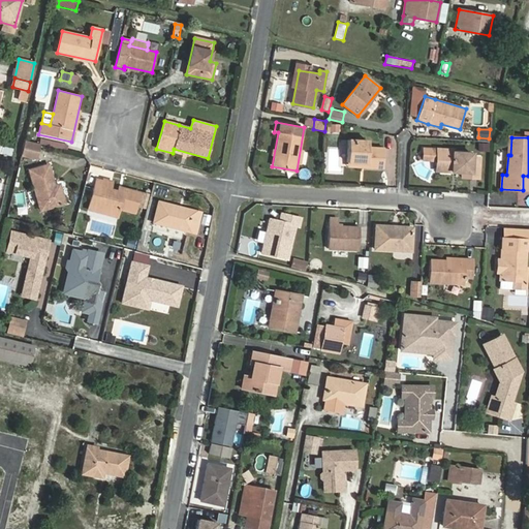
[(39,145),(24,141),(21,157),(35,160),(39,145)]
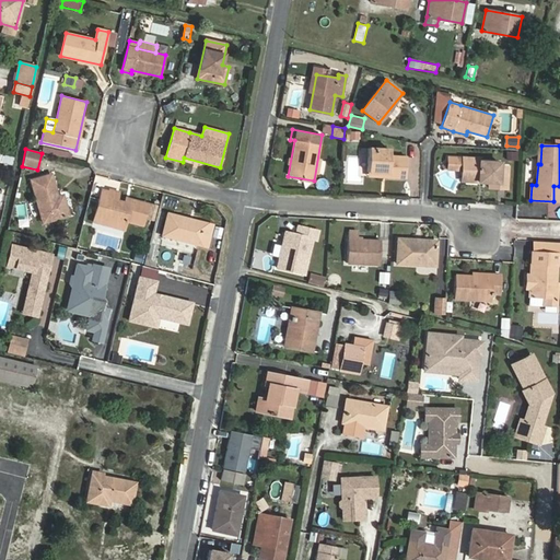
[(368,149),(368,173),(388,174),(388,177),(406,178),(407,156),(389,156),(389,149),(368,149)]
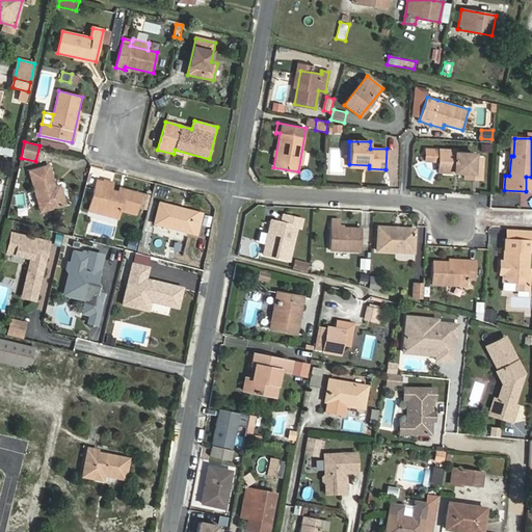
[(482,153),(493,153),(493,143),(482,142),(482,153)]
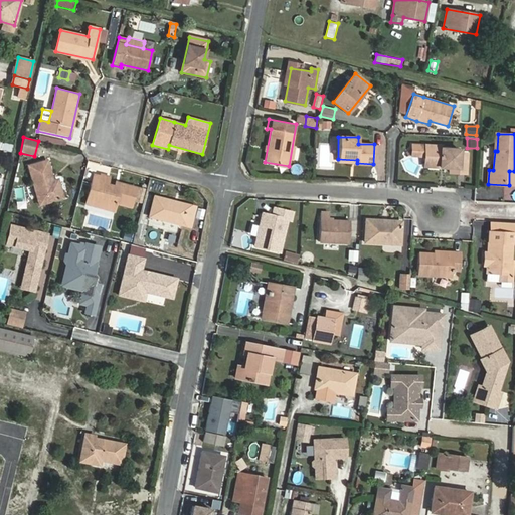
[(3,142),(1,148),(11,152),(13,146),(3,142)]
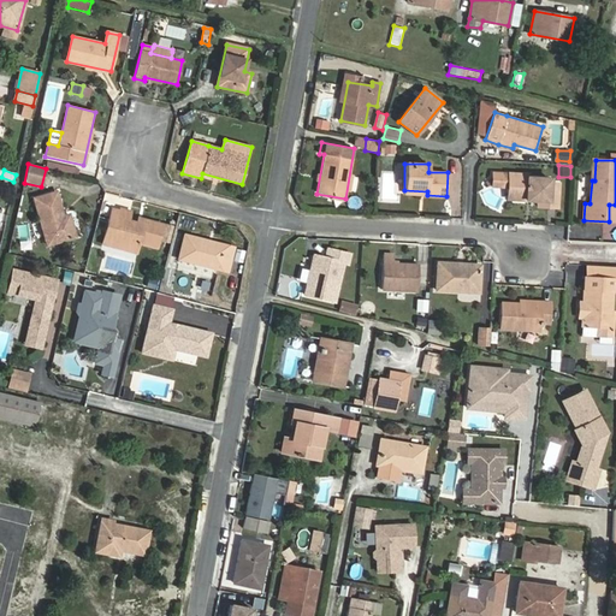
[(509,173),(495,173),(493,184),(509,185),(508,197),(526,197),(526,201),(549,202),(549,207),(558,208),(560,183),(550,182),(550,178),(528,177),(528,175),(509,173)]
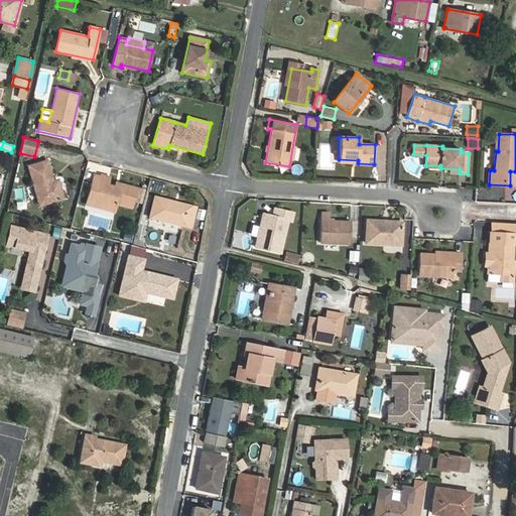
[(47,160),(29,166),(39,205),(63,199),(58,179),(53,180),(47,160)]
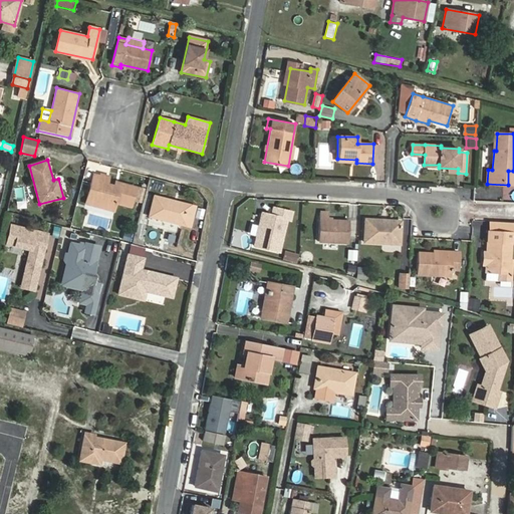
[(113,211),(115,203),(131,207),(136,187),(122,184),(121,188),(107,184),(109,176),(101,174),(100,177),(94,175),(87,204),(113,211)]
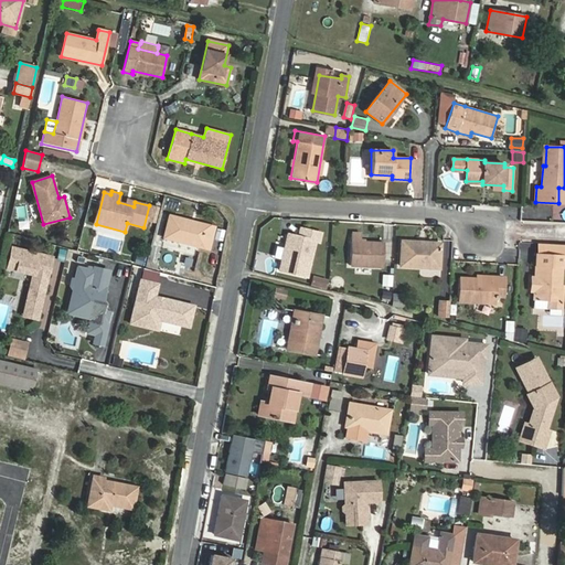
[(215,226),(205,224),(204,227),(189,223),(190,220),(170,215),(163,238),(210,249),(215,226)]
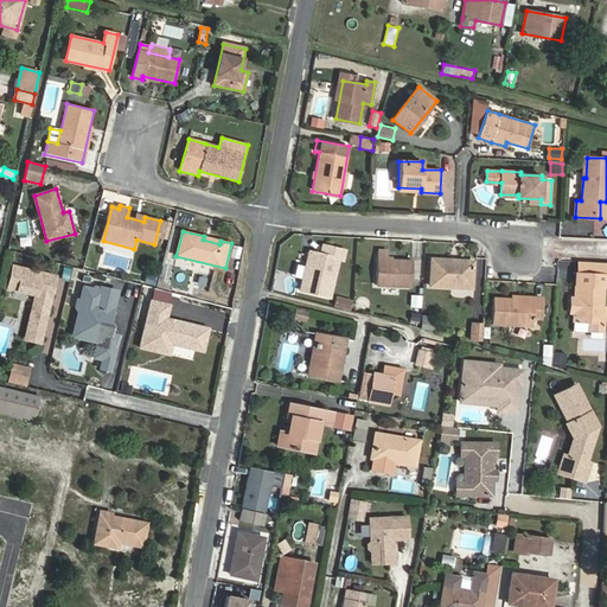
[(323,246),(320,254),(310,251),(300,291),(331,298),(339,260),(344,260),(345,250),(323,246)]
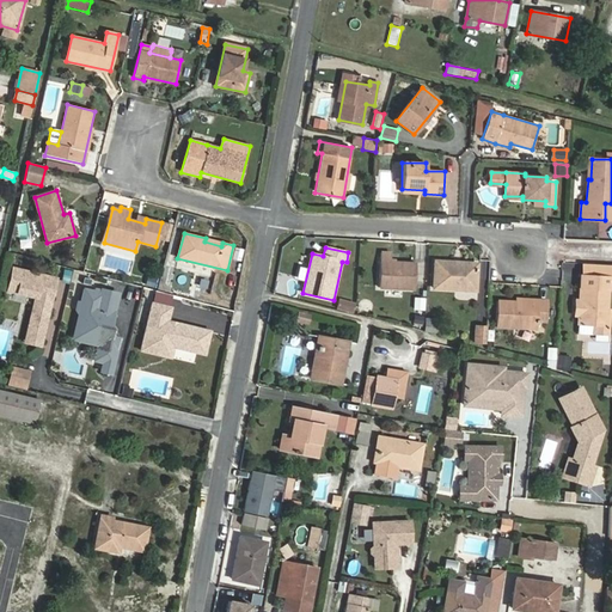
[(381,251),(379,288),(415,289),(416,263),(392,262),(392,252),(381,251)]
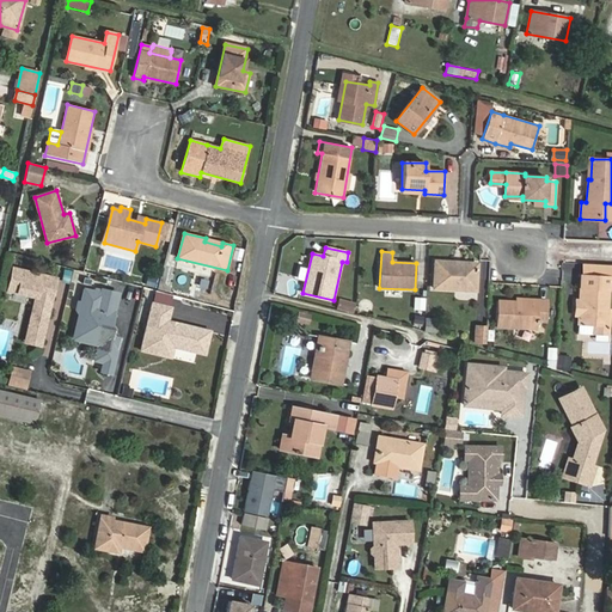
[(478,263),(435,262),(434,288),(476,291),(478,263)]
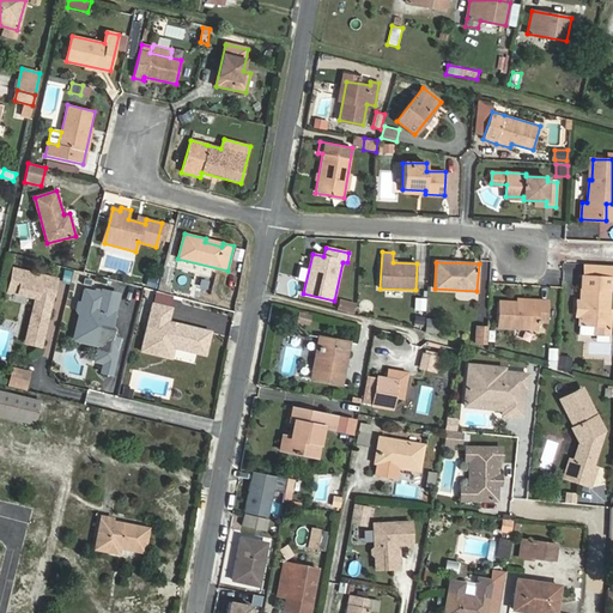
[(612,266),(583,265),(582,277),(611,278),(612,278),(612,266)]
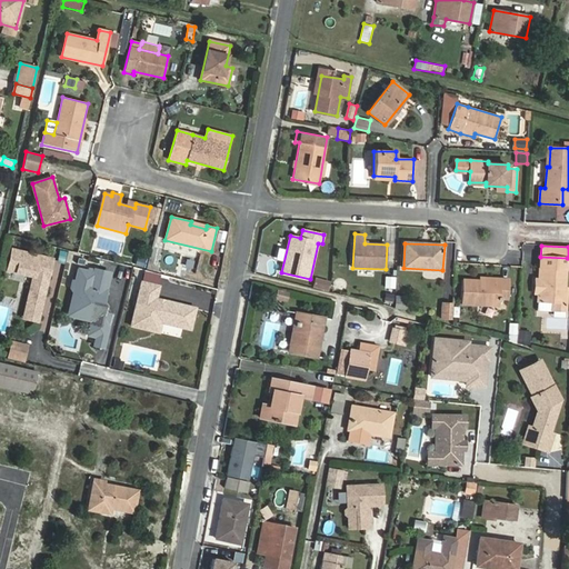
[(47,258),(12,250),(8,270),(33,276),(25,315),(27,319),(38,321),(49,273),(45,269),(47,258)]
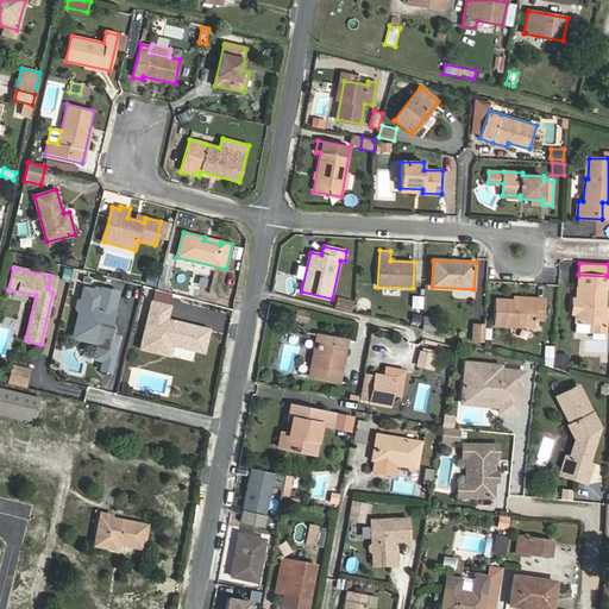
[(583,307),(576,313),(575,333),(591,334),(591,332),(606,332),(607,308),(606,308),(607,276),(578,275),(577,300),(583,307)]
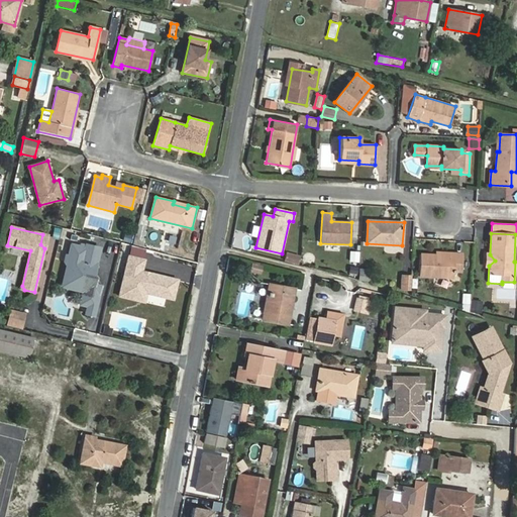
[(100,248),(85,245),(70,241),(67,255),(65,262),(68,266),(65,277),(73,279),(72,283),(75,288),(80,290),(83,294),(80,304),(87,306),(85,314),(93,316),(100,286),(94,284),(96,278),(94,276),(88,275),(90,266),(96,268),(100,248)]
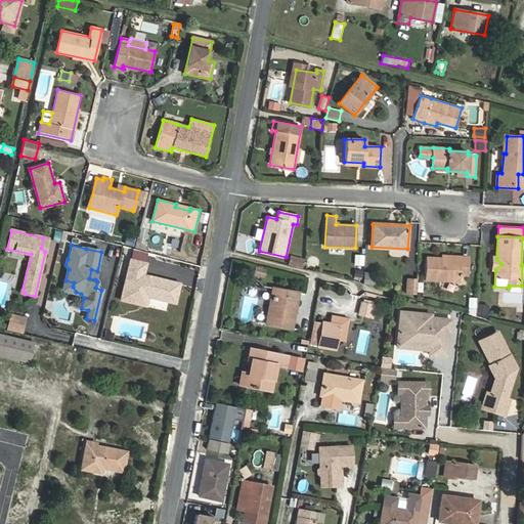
[(426,257),(425,280),(461,282),(461,275),(469,275),(470,257),(462,256),(462,259),(426,257)]
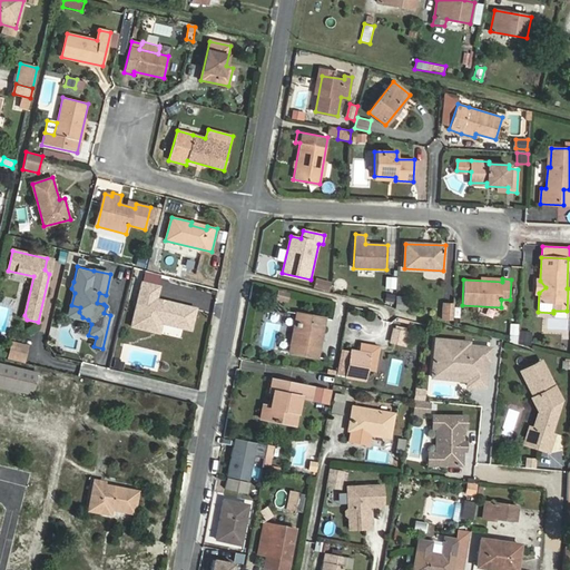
[(328,292),(331,284),(316,279),(314,288),(328,292)]
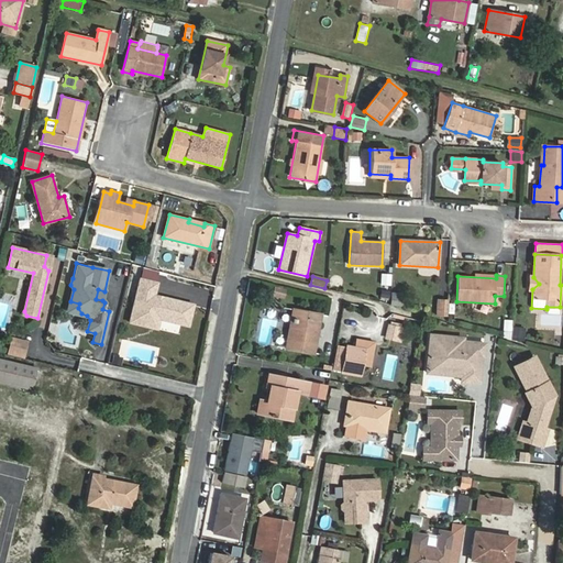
[(533,277),(530,277),(529,288),(532,289),(539,284),(533,277)]
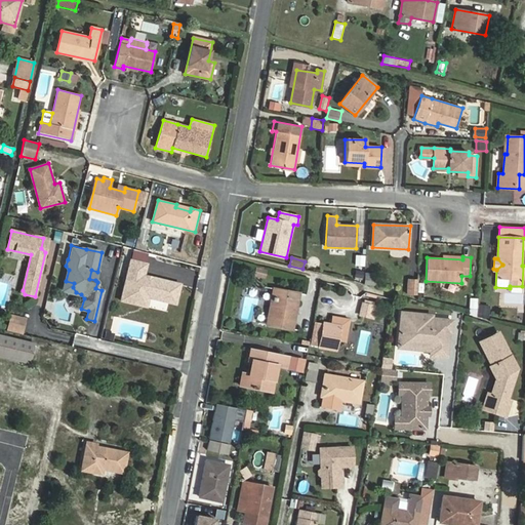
[(146,264),(130,260),(121,300),(139,305),(142,295),(149,297),(175,304),(180,283),(144,275),(146,264)]
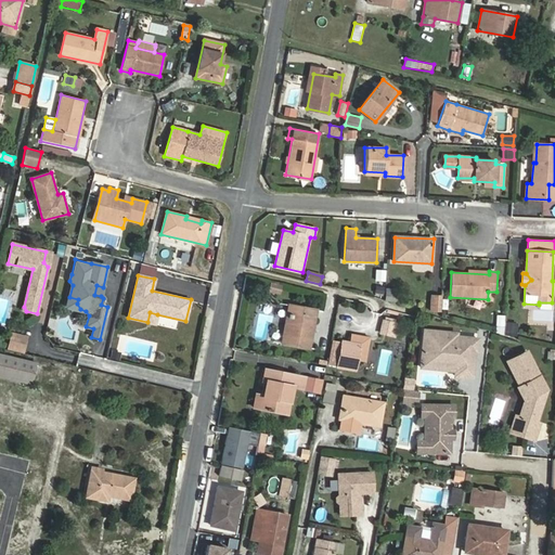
[(78,299),(69,297),(67,307),(80,309),(77,304),(78,299)]
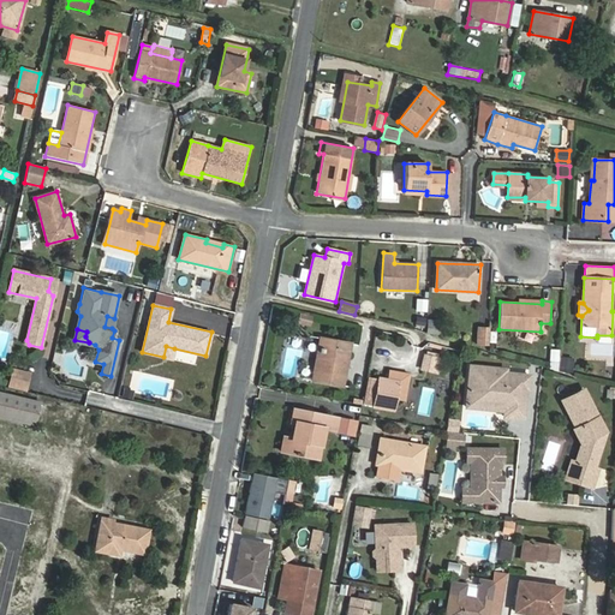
[(478,345),(489,346),(490,329),(479,329),(478,345)]
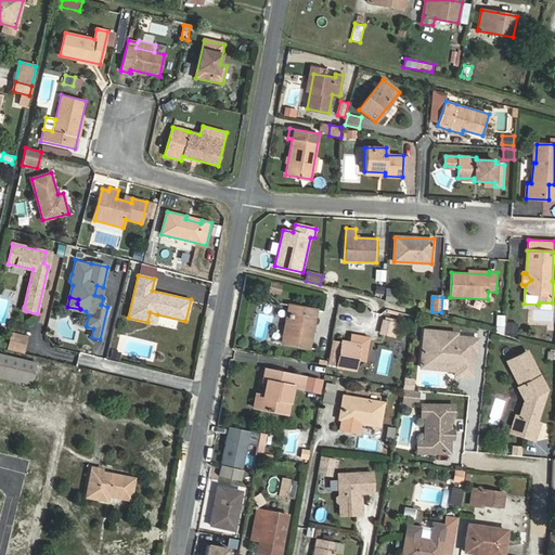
[(315,310),(289,305),(283,344),(309,348),(315,310)]
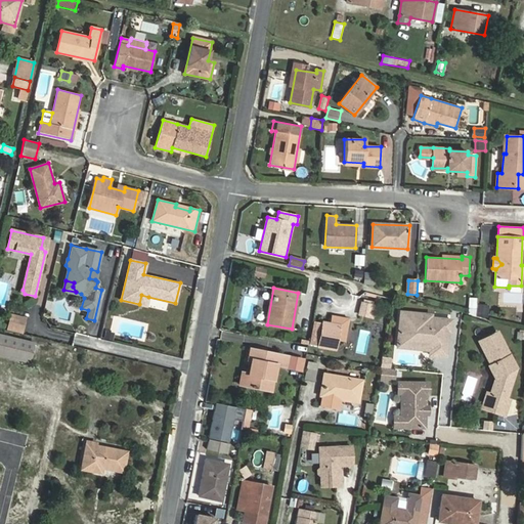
[(148,297),(141,295),(139,304),(146,306),(148,297)]
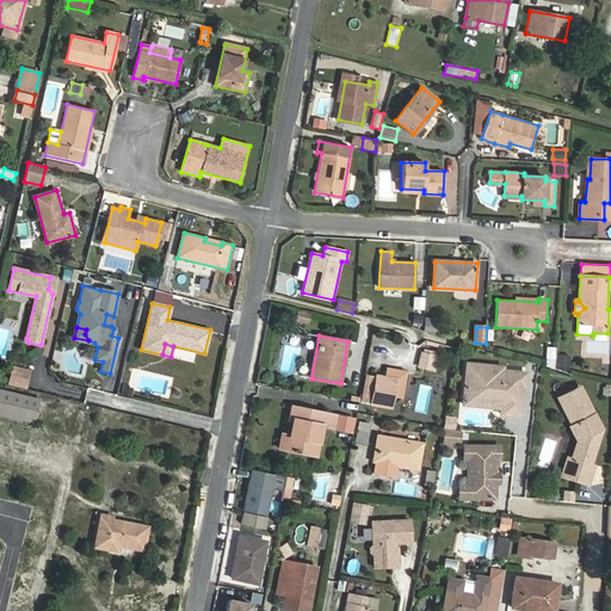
[(434,355),(420,353),(418,368),(433,369),(434,355)]
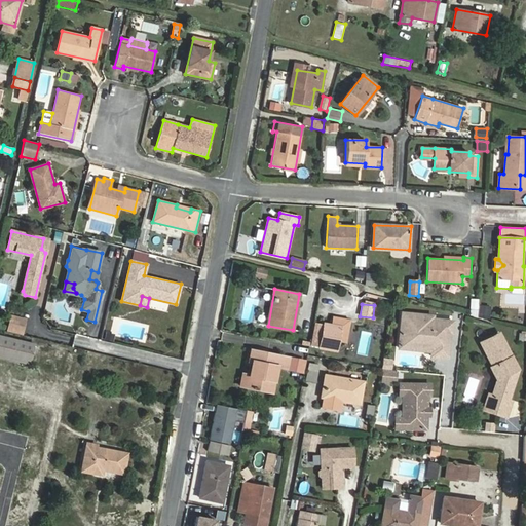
[(480,309),(480,317),(490,318),(490,309),(480,309)]
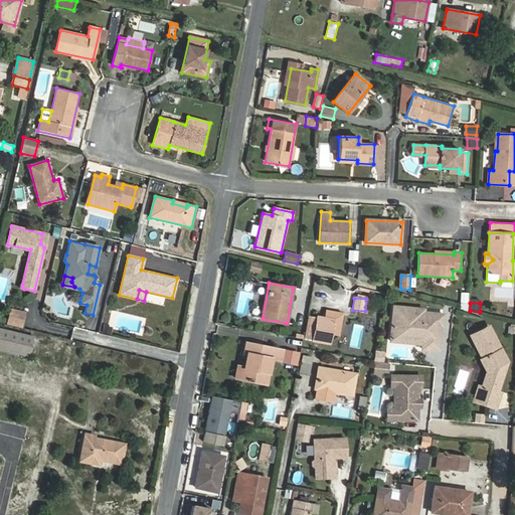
[(423,310),(394,308),(391,335),(414,337),(414,341),(423,342),(423,346),(422,350),(439,351),(441,328),(443,328),(444,317),(423,315),(423,310)]
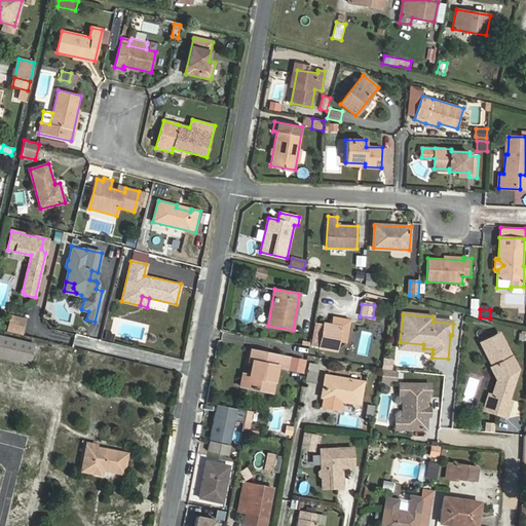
[(14,316),(11,331),(24,334),(27,320),(14,316)]
